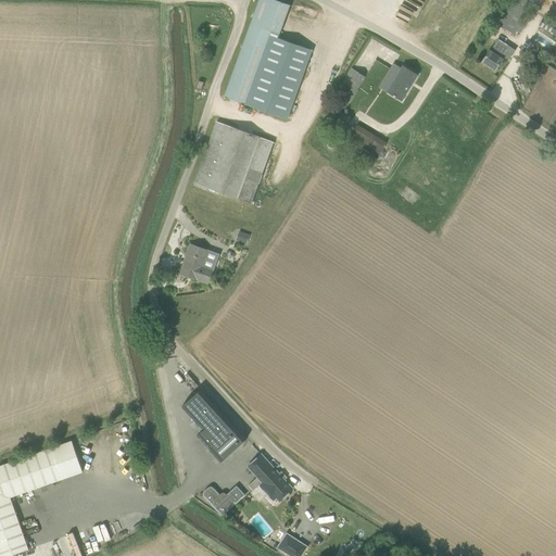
[(278,38),(290,5),(275,0),(260,0),(225,97),(287,119),(312,50),(278,38)]
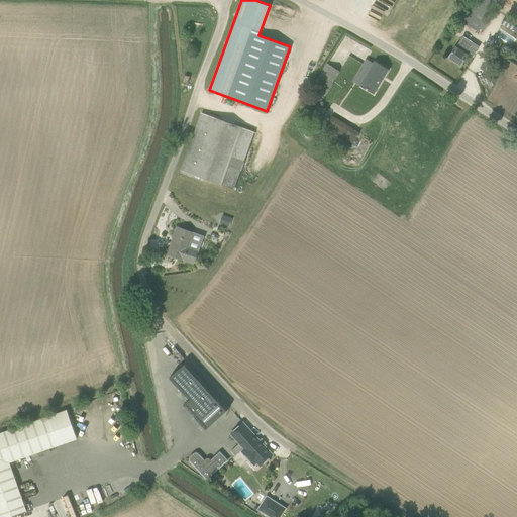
[(467,6),(457,20),(478,32),(497,0),(477,0),(472,9),(467,6)]
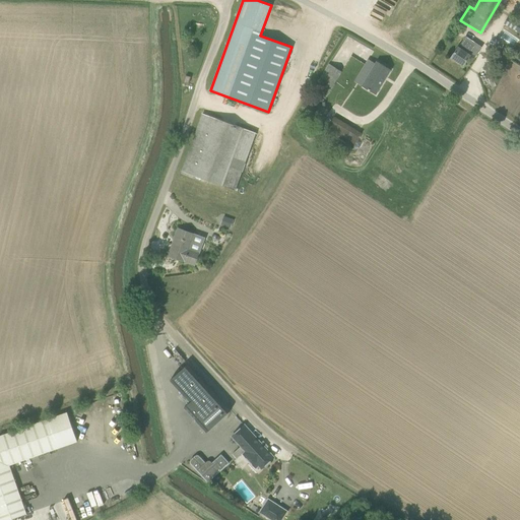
[(458,48),(451,58),(464,66),(470,56),(473,58),(477,51),(463,42),(459,48),(458,48)]
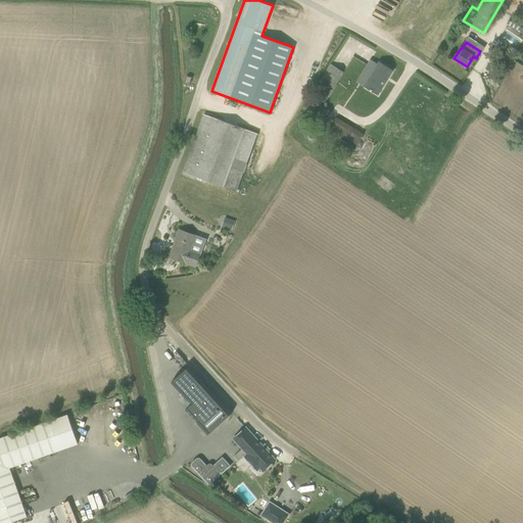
[(393,70),(379,61),(364,87),(379,96),(393,70)]
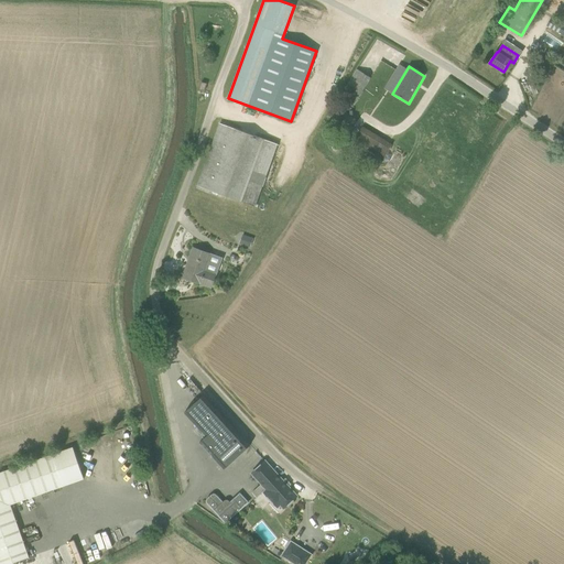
[(350,111),(370,79),(356,71),(340,97),(343,99),(339,105),(350,111)]
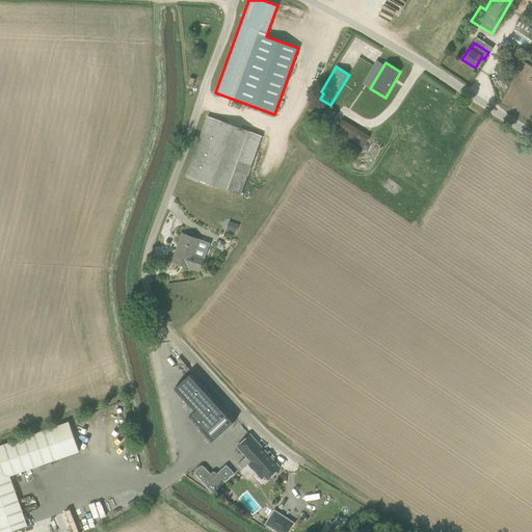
[(208,116),(186,176),(241,195),(262,136),(208,116)]
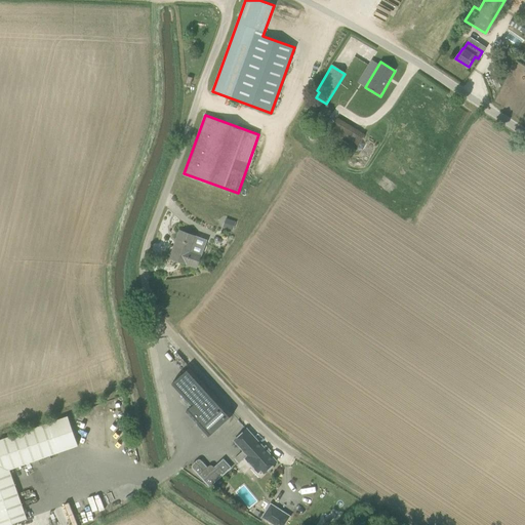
[(339,117),(330,132),(357,149),(366,133),(339,117)]
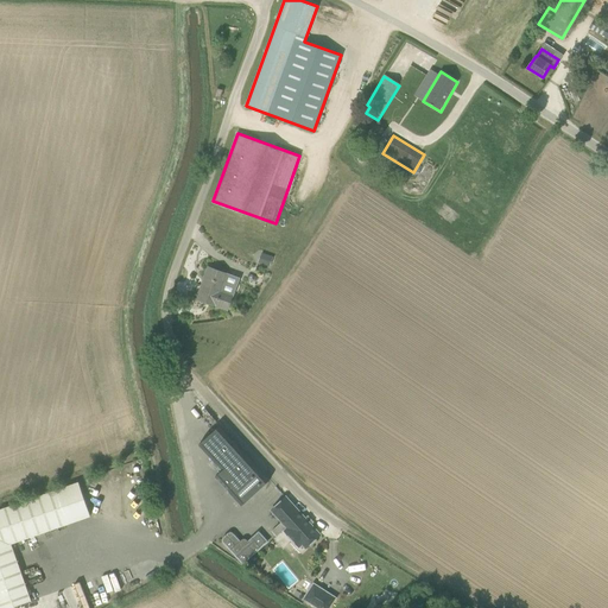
[(367,168),(382,149),(373,141),(358,160),(367,168)]
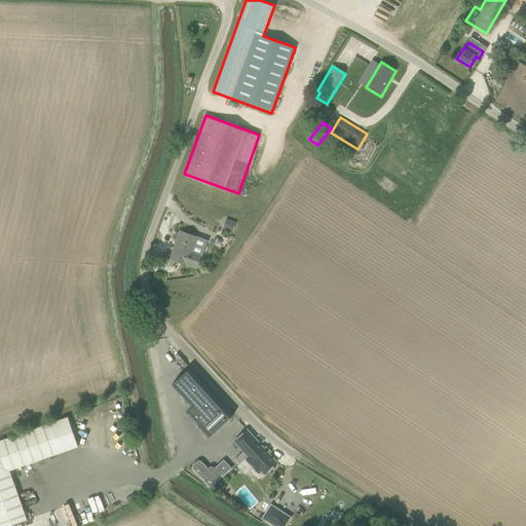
[(226,219),(222,228),(232,231),(236,223),(226,219)]
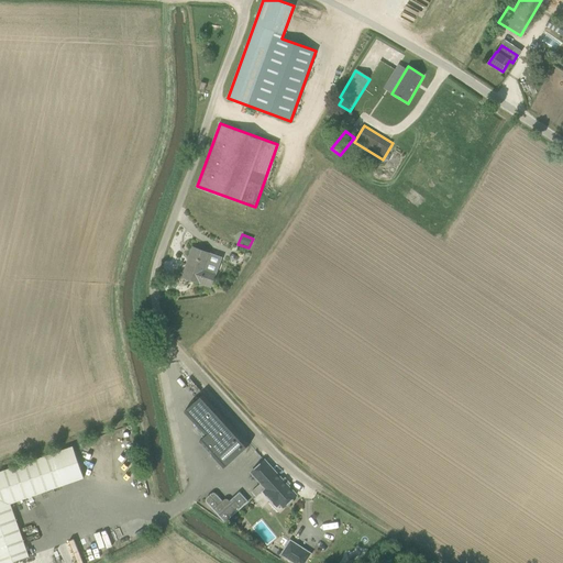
[(183,277),(211,287),(216,274),(205,269),(211,254),(194,247),(183,277)]
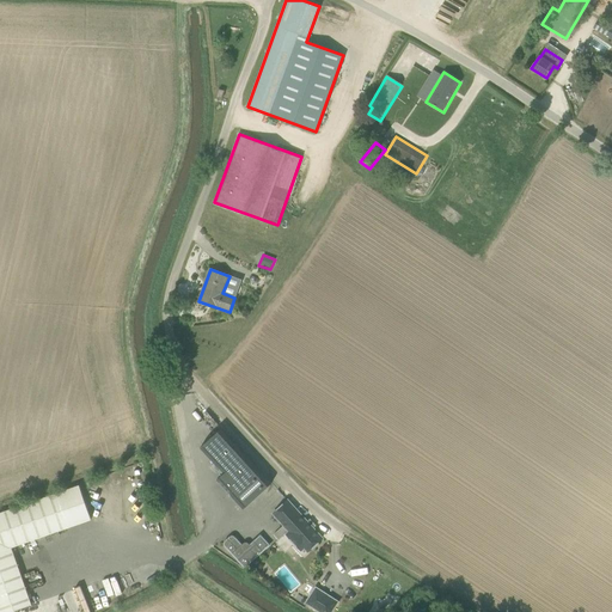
[(271,483),(221,428),(201,447),(224,473),(218,479),(244,509),(271,483)]
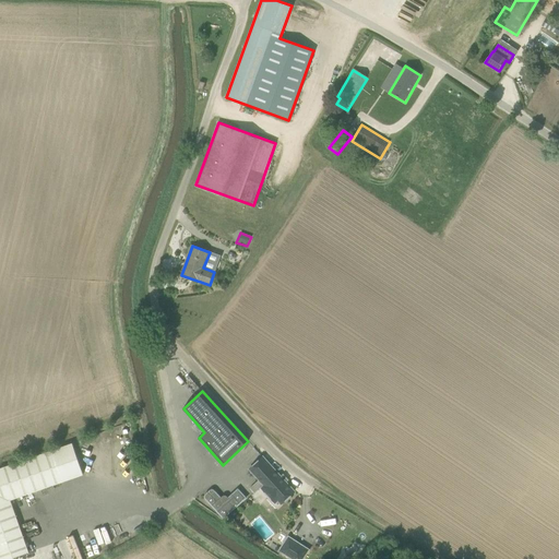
[(83,475),(72,443),(0,467),(0,558),(9,558),(30,552),(11,500),(83,475)]
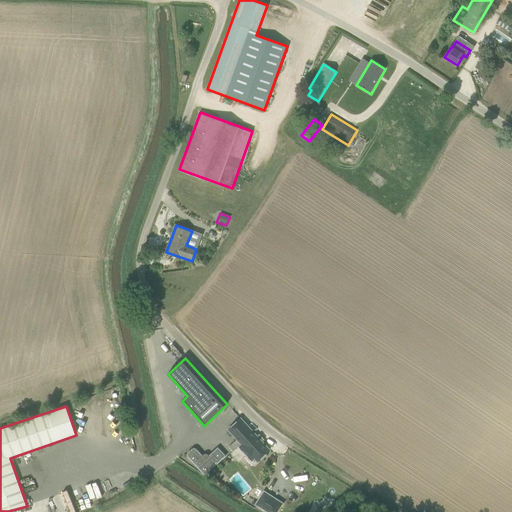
[(253,465),(270,451),(241,419),(229,430),(242,444),(237,448),(253,465)]
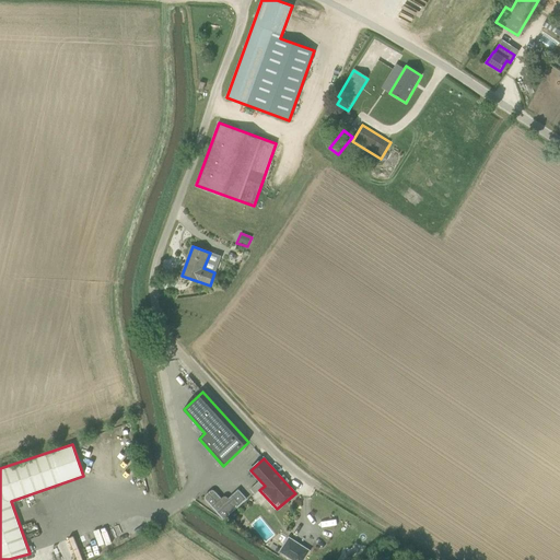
[(224,521),(248,499),(238,489),(229,498),(226,497),(224,496),(222,498),(216,491),(213,490),(211,490),(206,494),(205,497),(206,500),(224,521)]
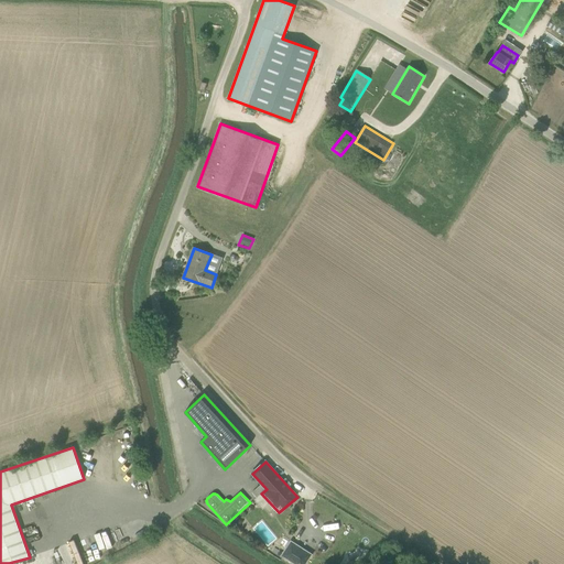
[(289,542),(281,554),(279,557),(290,563),(305,563),(312,555),(289,542)]
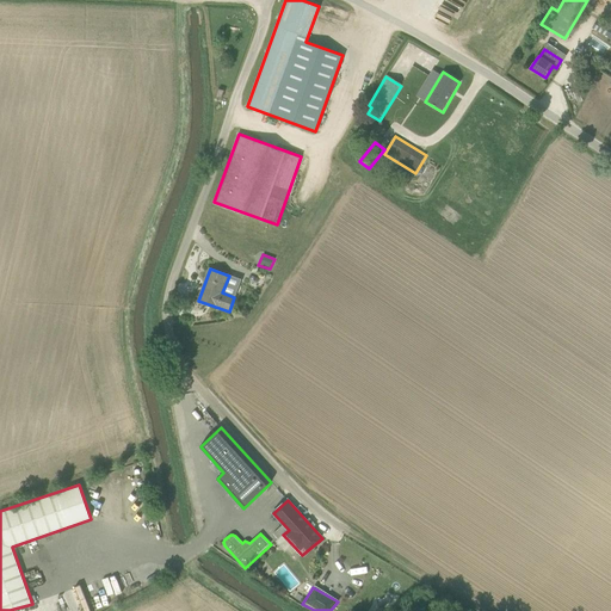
All buildings are outlined.
